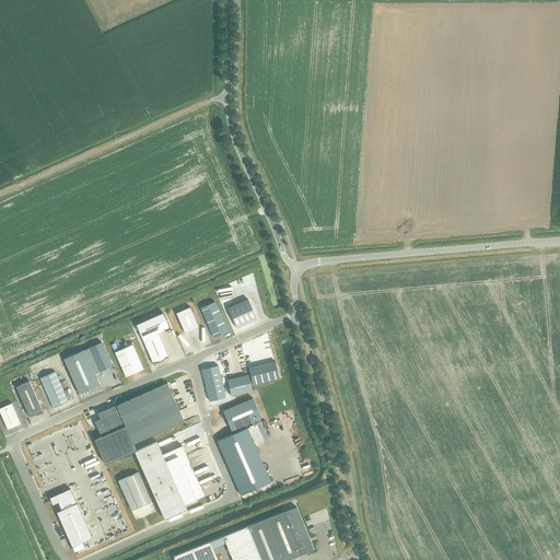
[(248,299),(228,308),(236,328),(257,319),(248,299)]
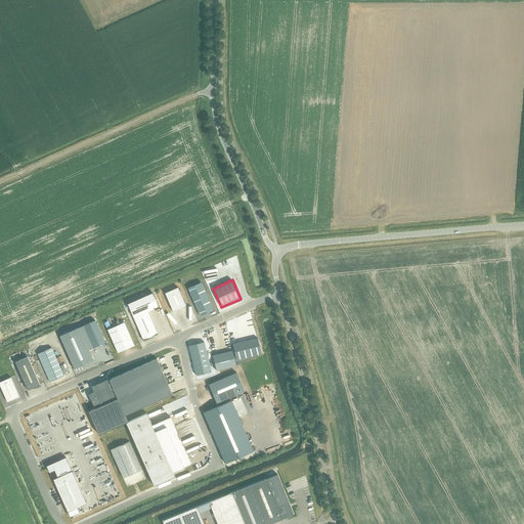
[(201,282),(188,288),(201,316),(213,310),(201,282)]
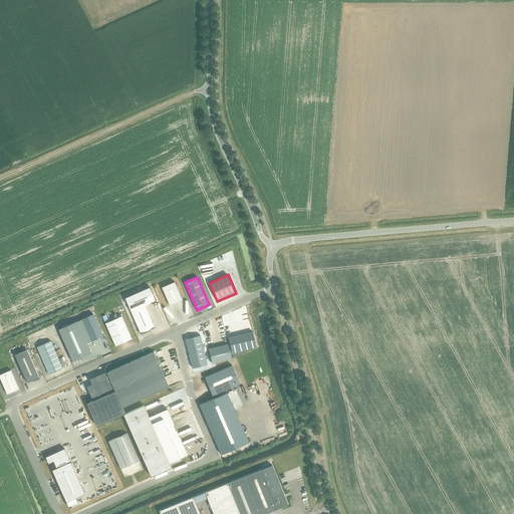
[(174,281),(162,287),(170,305),(182,300),(174,281)]
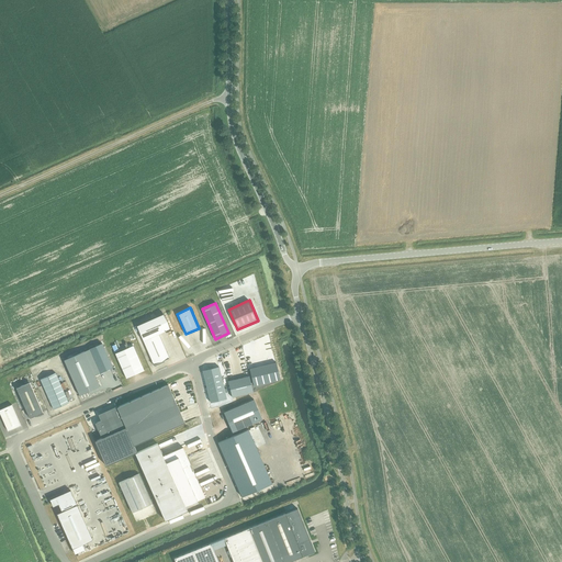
[(163,314),(137,326),(143,340),(158,334),(165,330),(169,328),(163,314)]
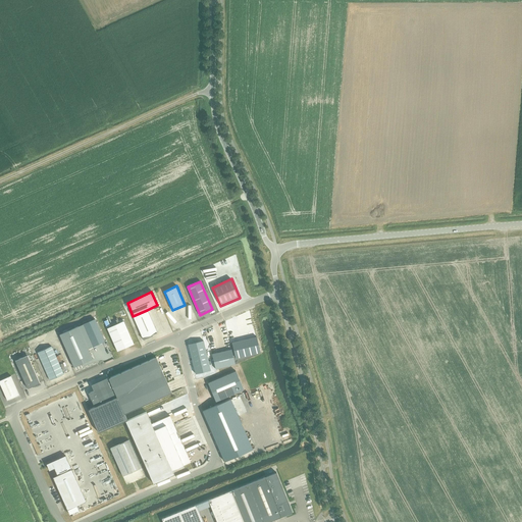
[(142,312),(133,316),(137,325),(143,340),(153,335),(152,334),(157,332),(147,310),(142,312)]
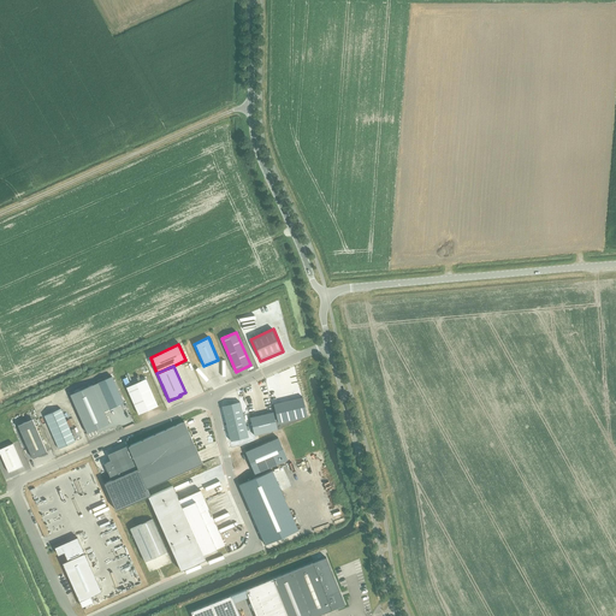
[(146,379),(126,389),(138,415),(158,407),(146,379)]
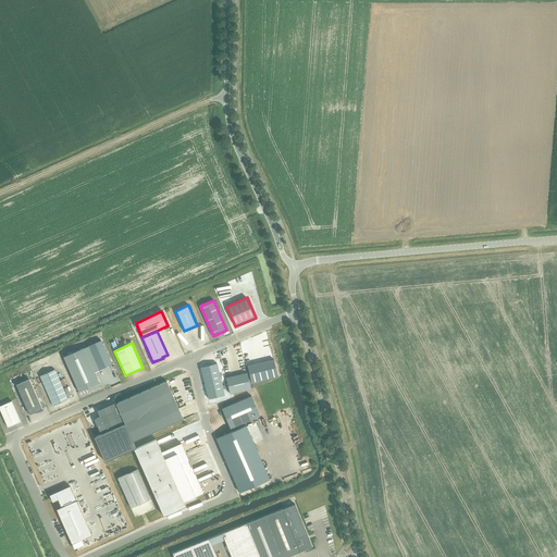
[(84,348),(63,357),(78,393),(99,383),(94,372),(84,348)]
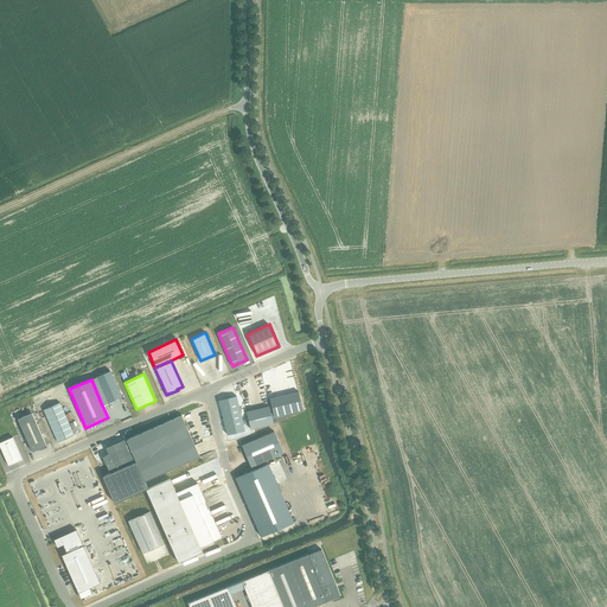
[(298,391),(269,398),(274,416),(302,410),(298,391)]
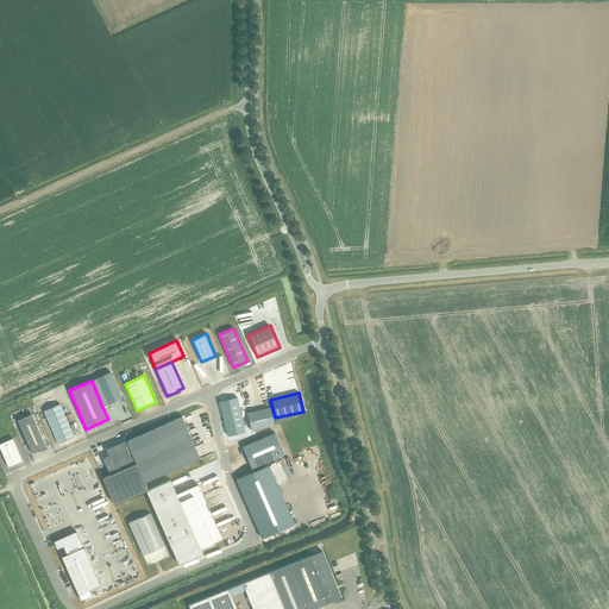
[(237,397),(220,401),(228,437),(245,432),(237,397)]
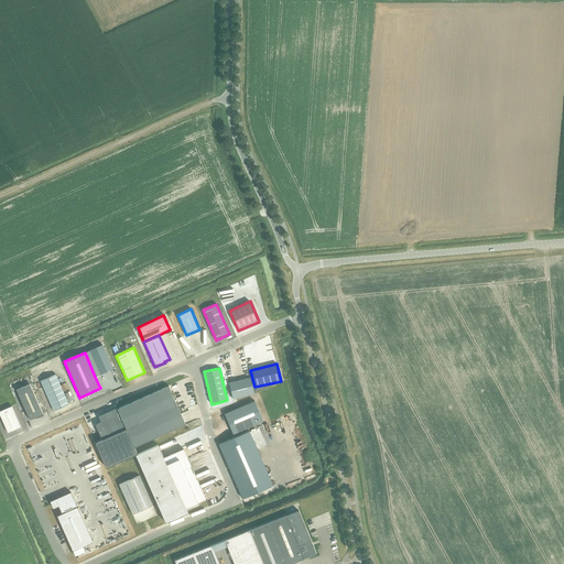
[(55,373),(41,380),(54,411),(69,404),(55,373)]
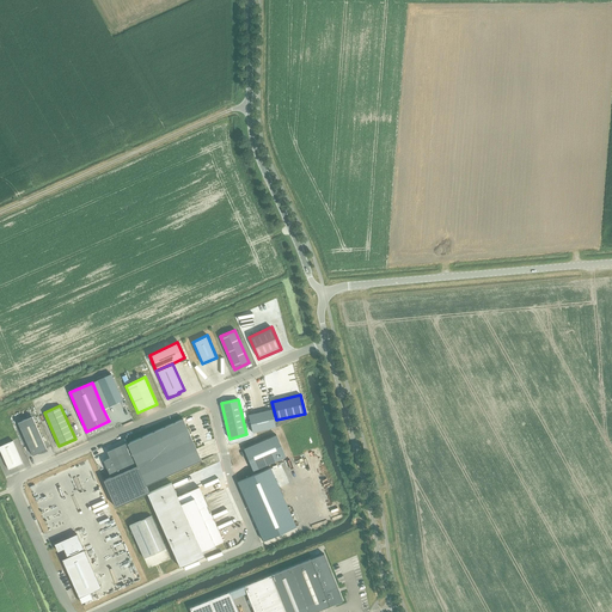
[(271,410),(249,415),(252,433),(276,427),(271,410)]
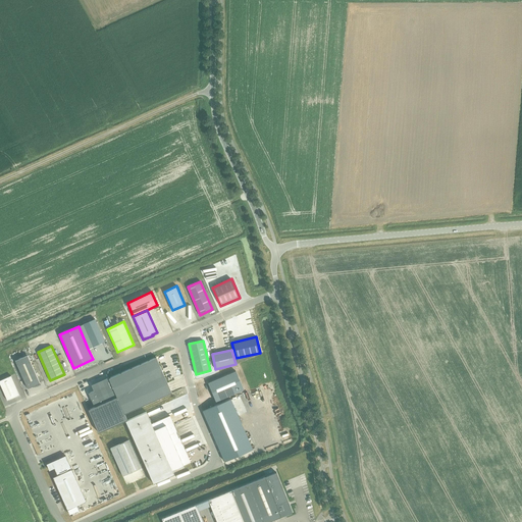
[(40,383),(28,356),(15,361),(28,388),(40,383)]
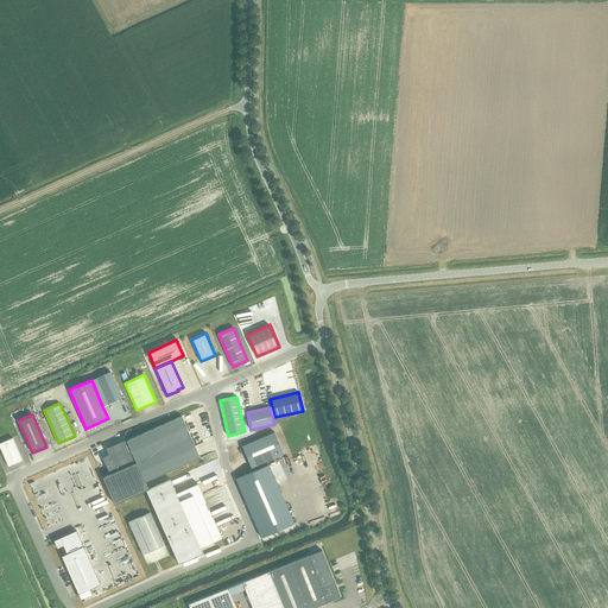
[(102,457),(111,474),(137,462),(145,482),(200,457),(182,416),(126,441),(126,439),(107,449),(109,455),(102,457)]
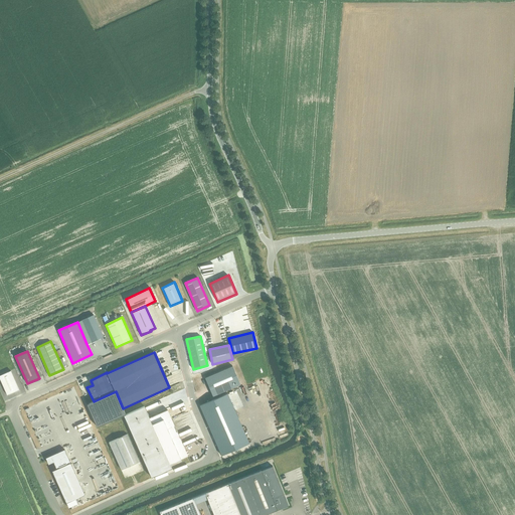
[(232,366),(205,378),(212,396),(240,384),(232,366)]
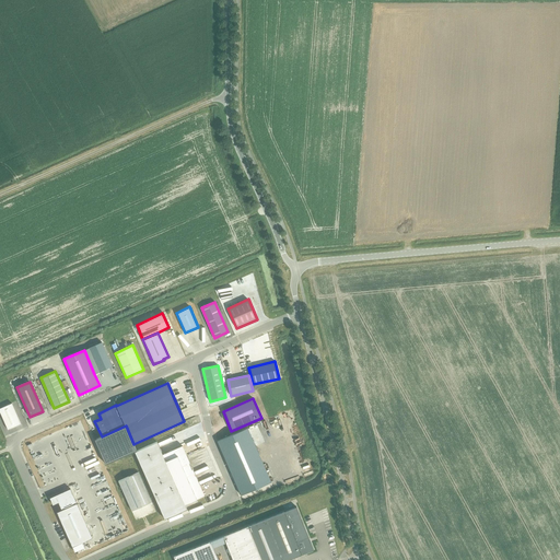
[(21,423),(12,404),(0,408),(0,411),(8,430),(21,423)]
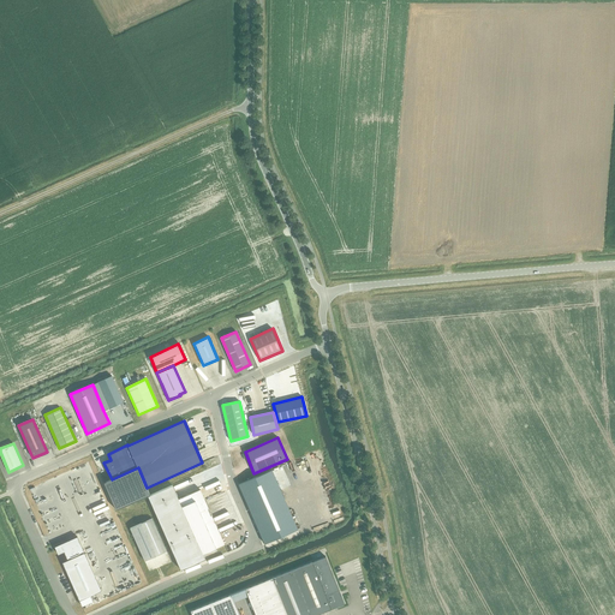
[(112,479),(103,483),(115,509),(150,495),(147,488),(138,467),(112,479)]
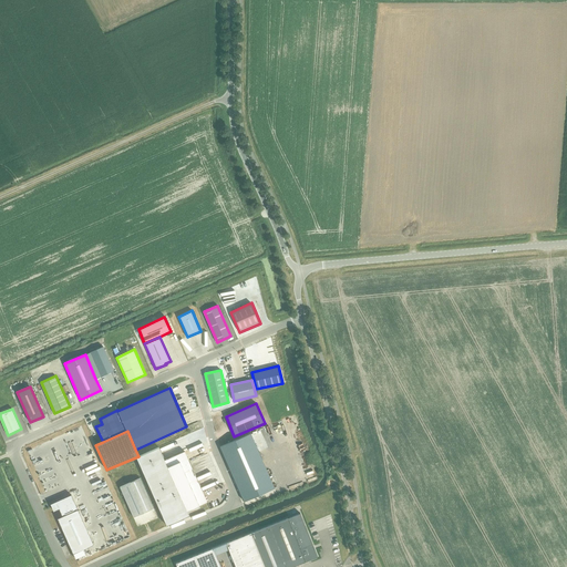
[(251,433),(220,446),(244,502),(275,488),(251,433)]
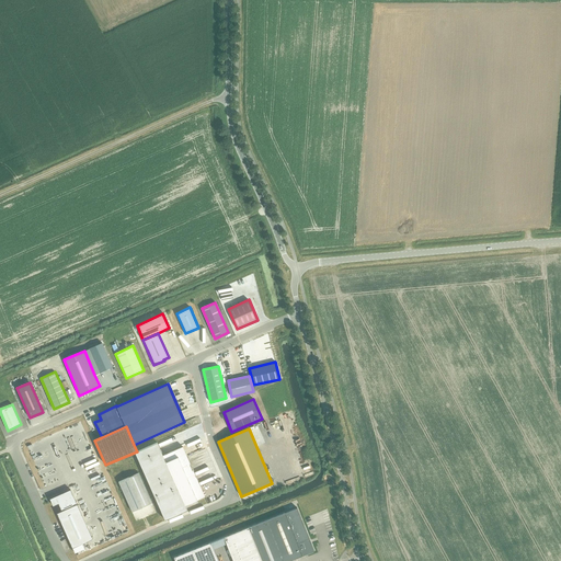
[(157,443),(135,453),(164,519),(187,510),(185,505),(205,496),(187,456),(183,446),(163,455),(157,443)]
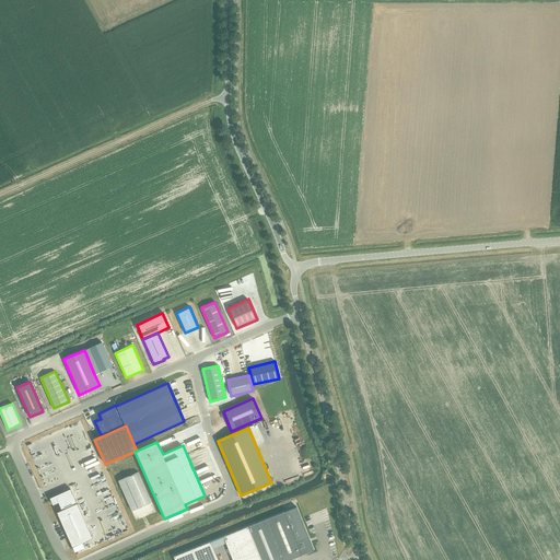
[(138,471),(118,480),(131,511),(152,502),(138,471)]
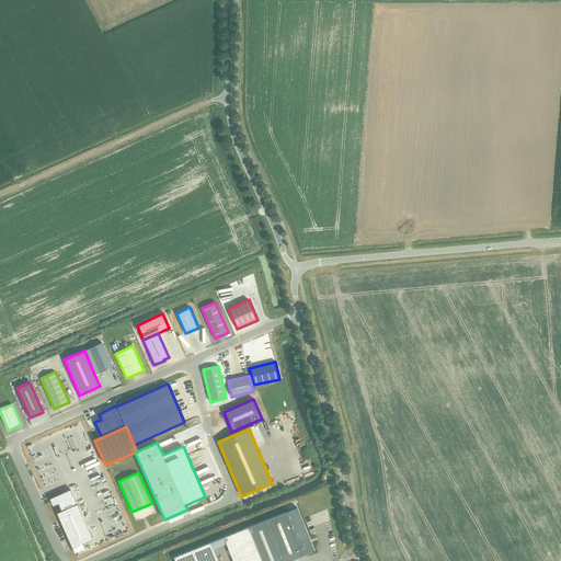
[(70,490),(49,499),(53,506),(58,503),(59,505),(61,511),(57,513),(72,548),(92,539),(70,490)]
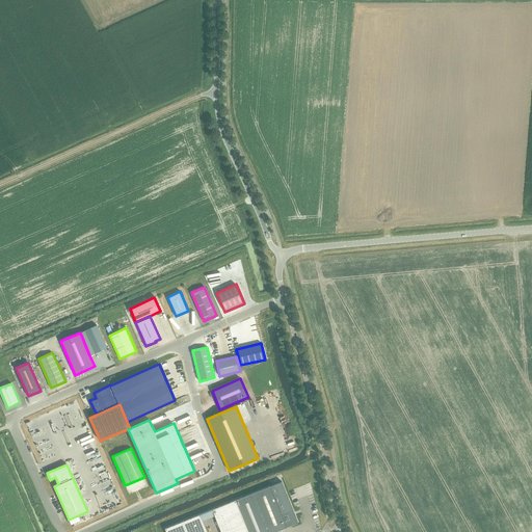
[(220,531),(273,531),(298,523),(282,481),(212,509),(220,531)]
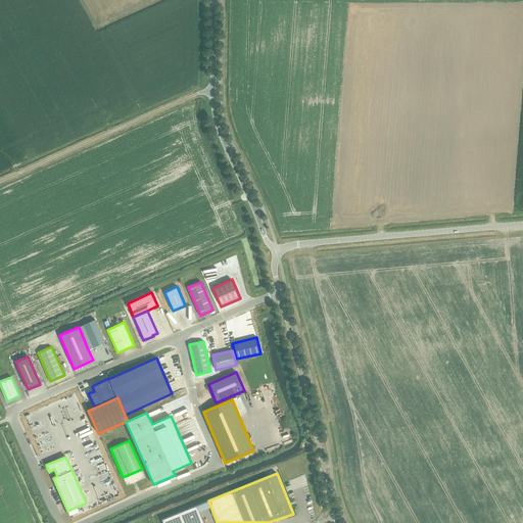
[(202,522),(196,506),(161,520),(162,522),(202,522)]
